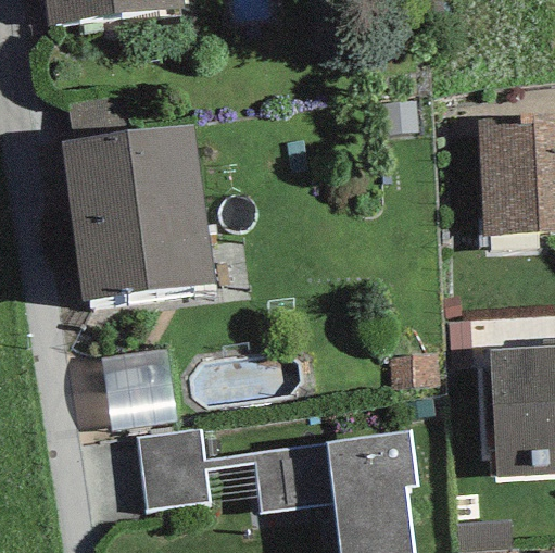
[(47,0),(51,26),(187,7),(186,0),(47,0)]
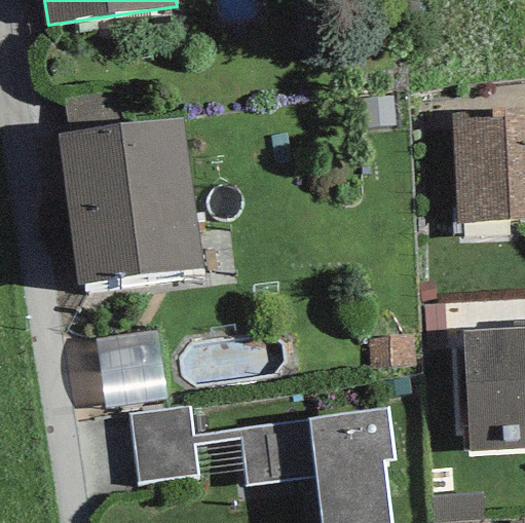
[(120,87),(63,96),(69,131),(125,122),(120,87)]
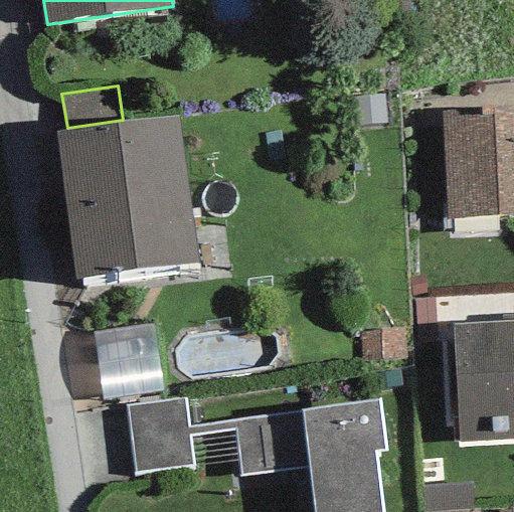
[(513,105),(442,109),(447,216),(513,213),(513,105)]
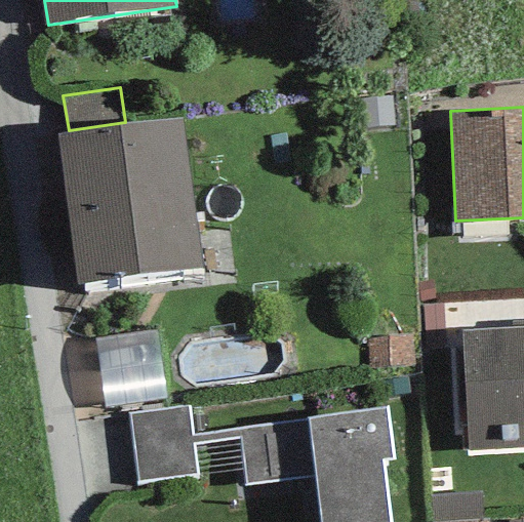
[(69,130),(57,131),(77,283),(203,266),(183,115),(125,122),(69,130)]
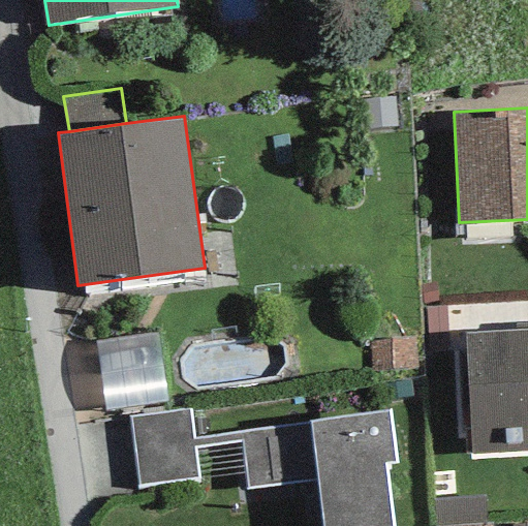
[(517,329),(465,331),(471,452),(527,449),(527,320),(517,322),(517,329)]
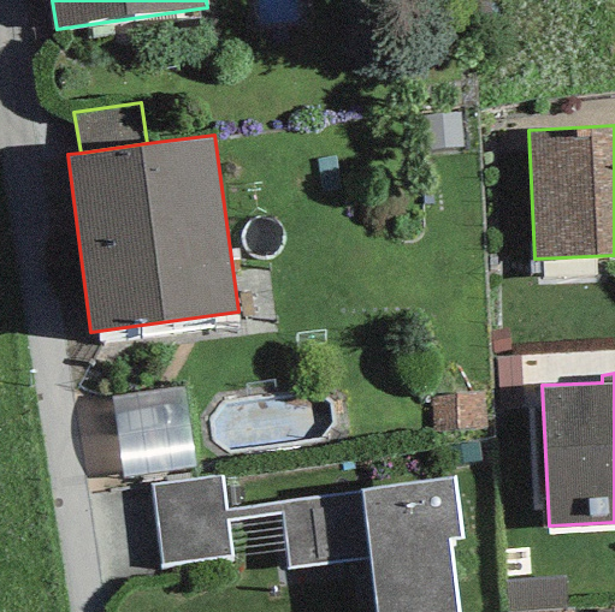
[(485,392),(432,394),(433,429),(488,427),(485,392)]
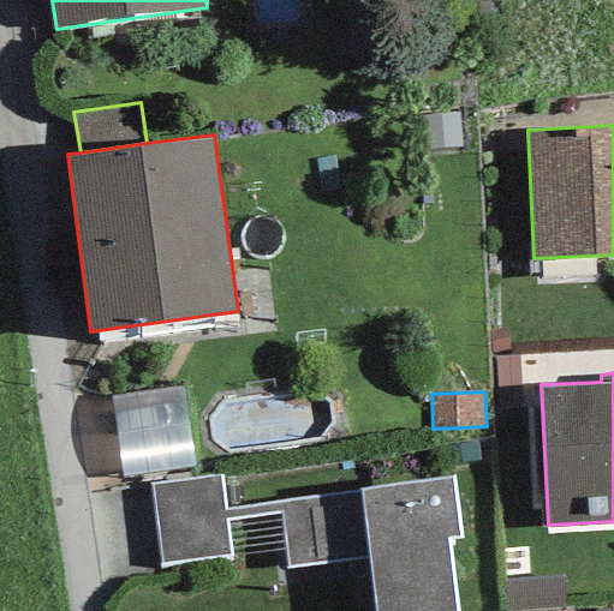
[(221,473),(150,481),(160,561),(231,552),(227,517),(225,507),(221,473)]
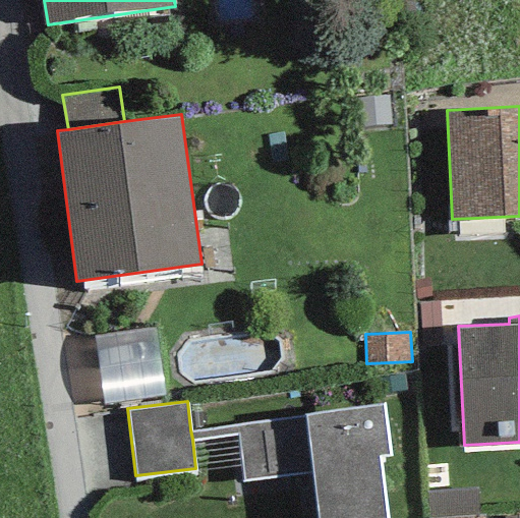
[(385,401),(236,422),(238,432),(244,479),(311,469),(319,517),(388,517),(379,454),(392,452),(385,401)]
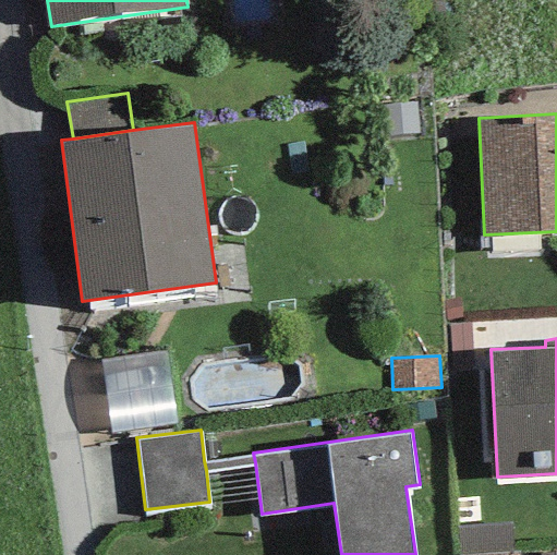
[(253,453),(204,460),(206,470),(255,462),(253,453)]
